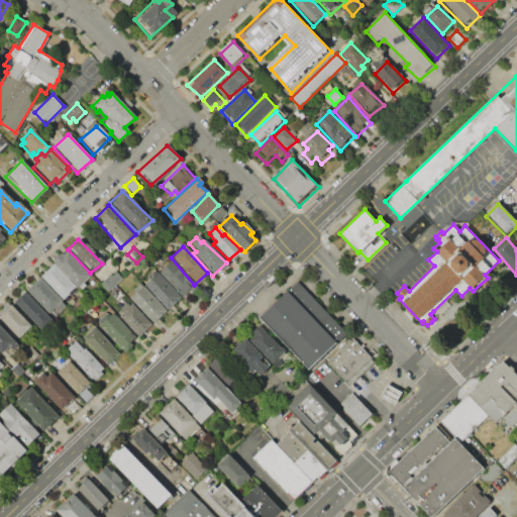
[(50,262),(76,288),(88,277),(65,250),(50,262)]
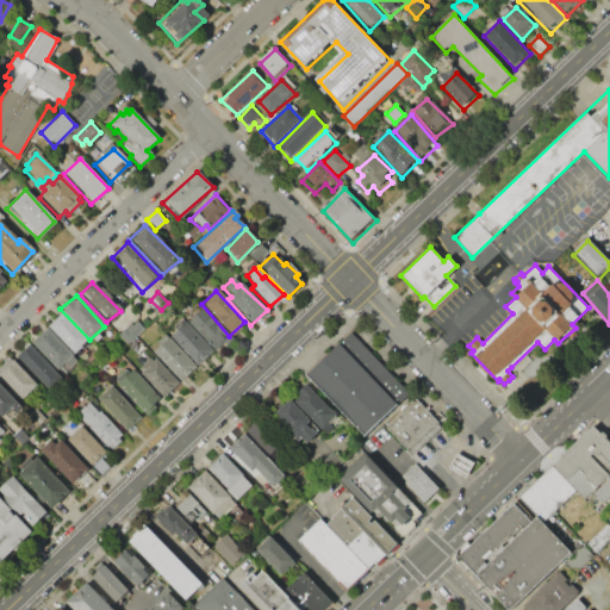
[(187,322),(201,309),(228,336),(212,352),(187,322)]
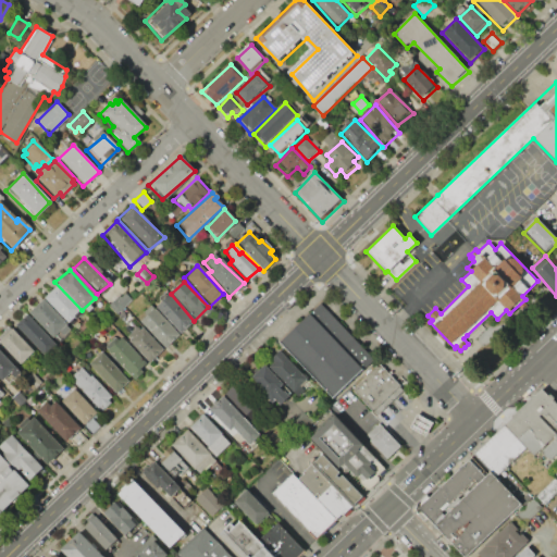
[(41,299),(66,324),(71,319),(73,322),(82,313),(56,286),(41,299)]
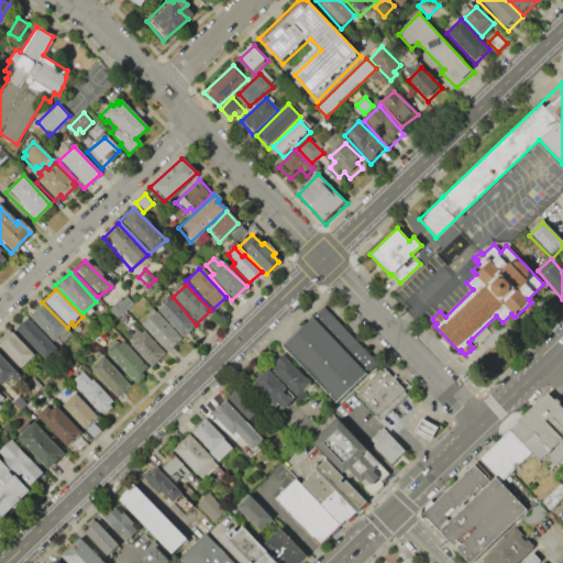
[(120,298),(128,306),(119,316),(111,309),(120,298)]
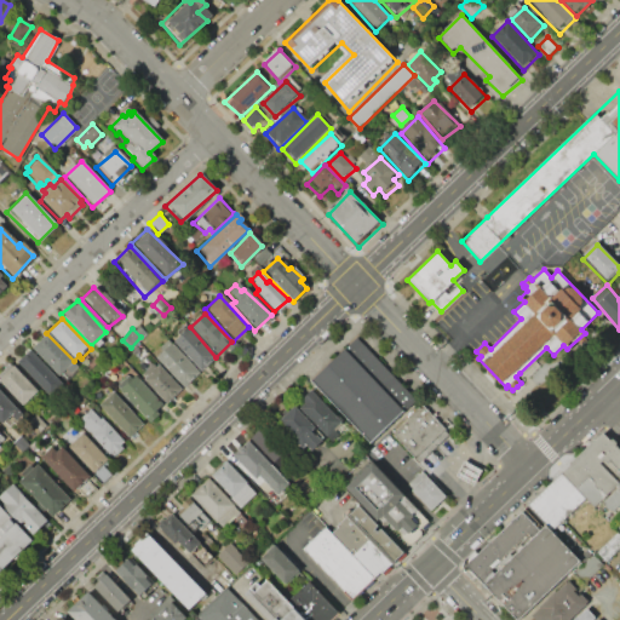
[(172,342),(185,328),(214,359),(199,372),(172,342)]
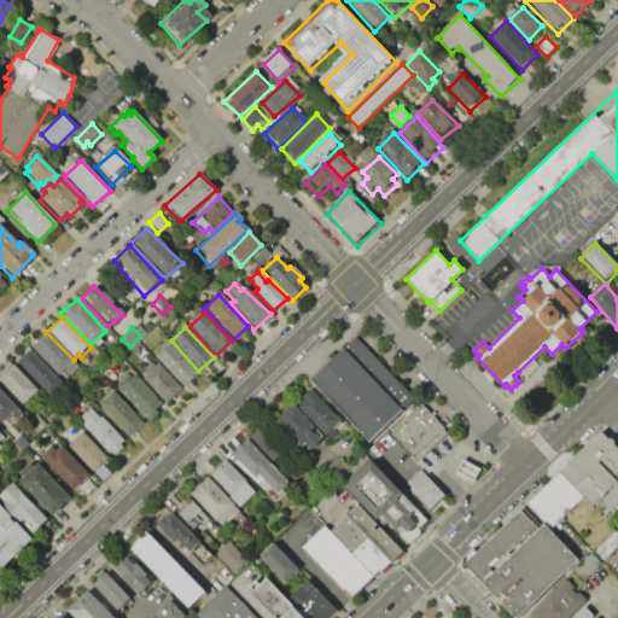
[(29,349),(56,375),(63,369),(68,374),(76,367),(71,363),(73,361),(45,333),(29,349)]
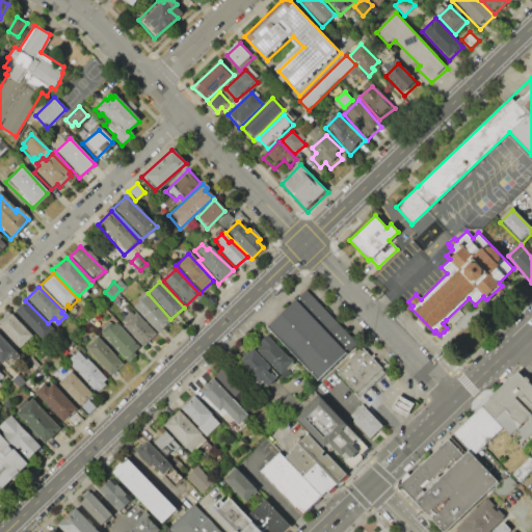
[(264,327),(306,288),(356,342),(315,381),(264,327)]
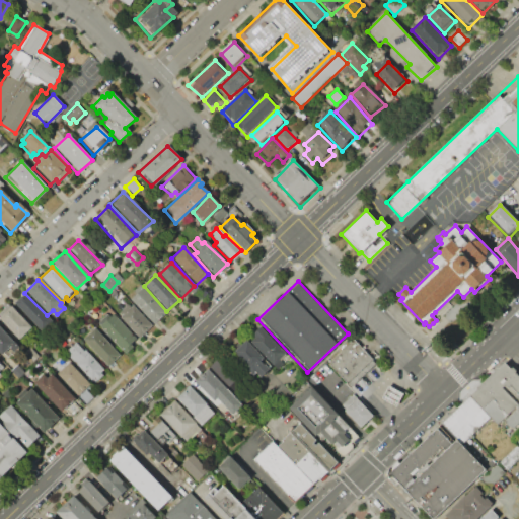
[(128,300),(142,288),(165,313),(152,325),(128,300)]
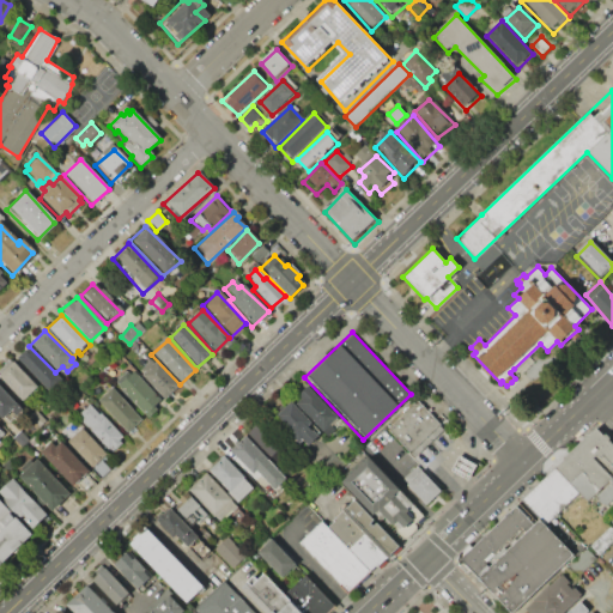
[(14,359),(48,394),(60,382),(28,347),(14,359)]
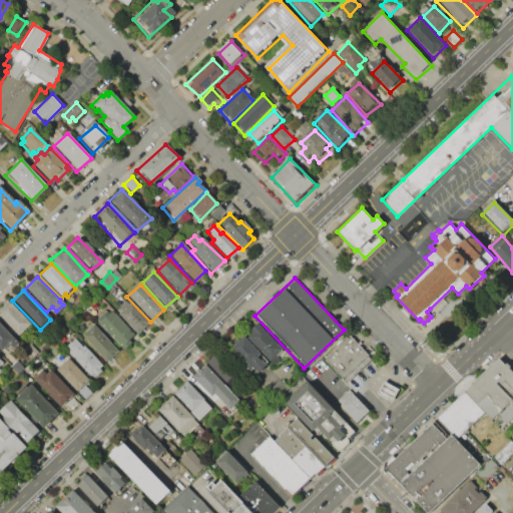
[(114,311),(126,301),(149,323),(135,334),(114,311)]
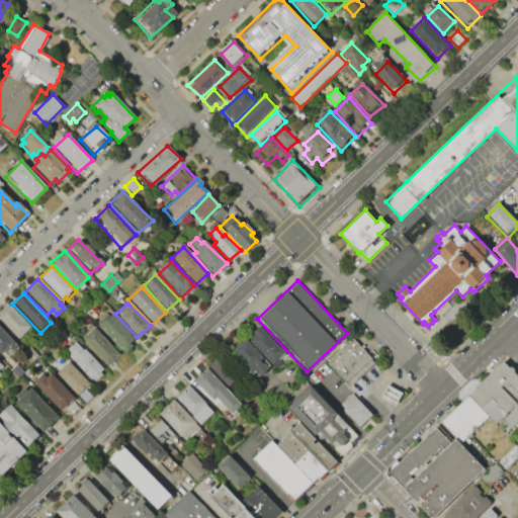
[(0,315),(0,323),(15,340),(28,327),(8,307),(0,315)]
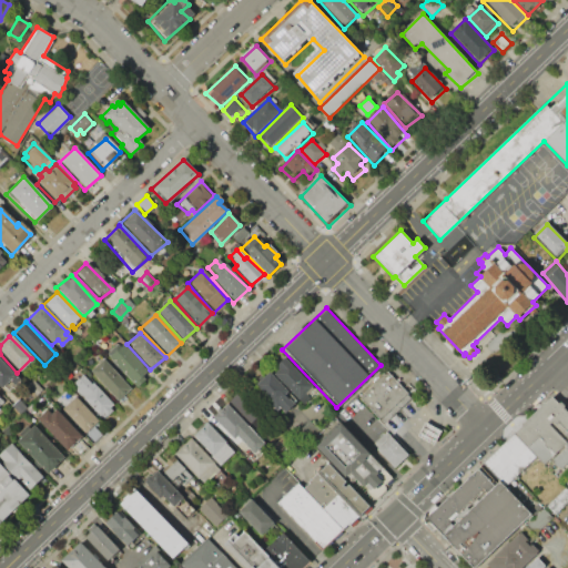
[(107,357),(121,345),(148,372),(141,377),(144,379),(135,388),(107,357)]
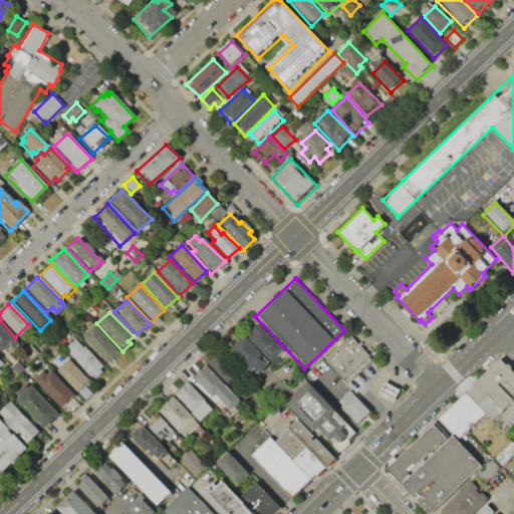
[(247,331),(256,322),(282,350),(277,355),(281,359),(274,366),(247,339),(252,335),(247,331)]
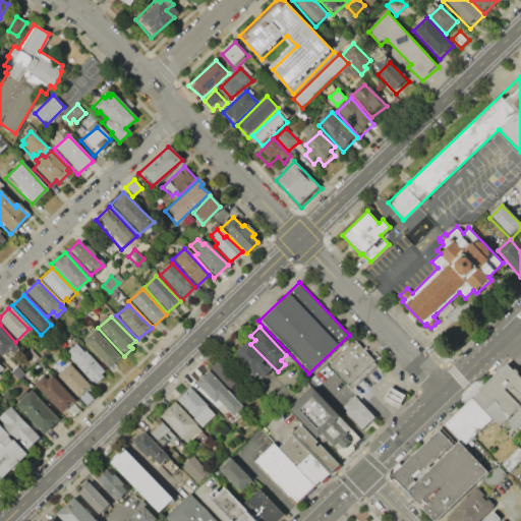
[(80,342),(94,330),(120,358),(107,369),(80,342)]
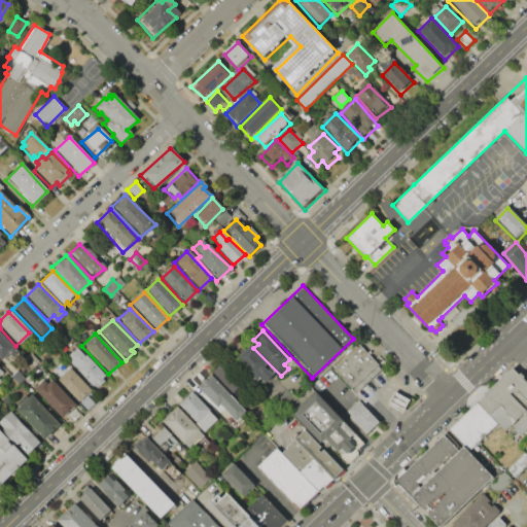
[(0,360),(5,355),(10,360),(18,351),(0,335),(0,360)]
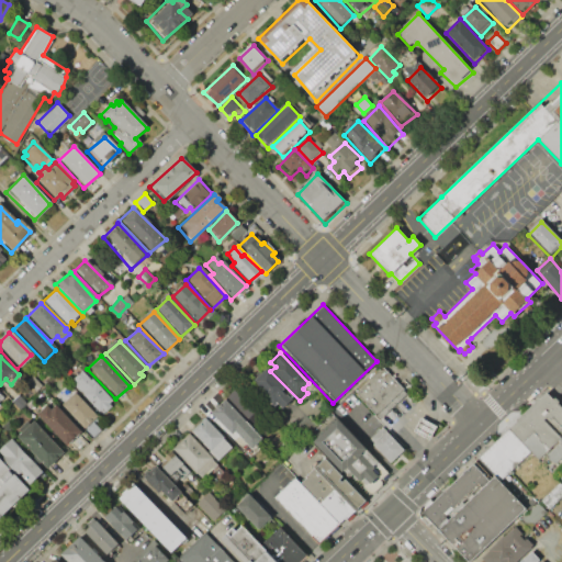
[(250,382),(263,368),(293,397),(290,400),(290,401),(288,402),(289,404),(285,407),(281,411),(276,405),(272,407),(267,403),(269,400),(250,382)]
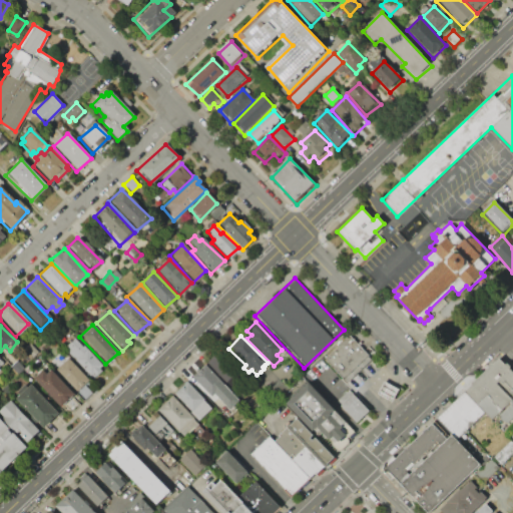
[(325,360),(343,380),(368,356),(349,336),(325,360)]
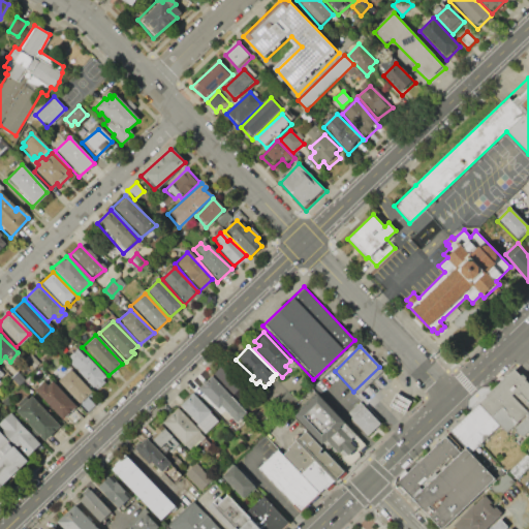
[(66,358),(74,349),(83,359),(85,356),(106,378),(102,380),(104,383),(97,390),(95,386),(91,390),(76,372),(78,370),(66,358)]
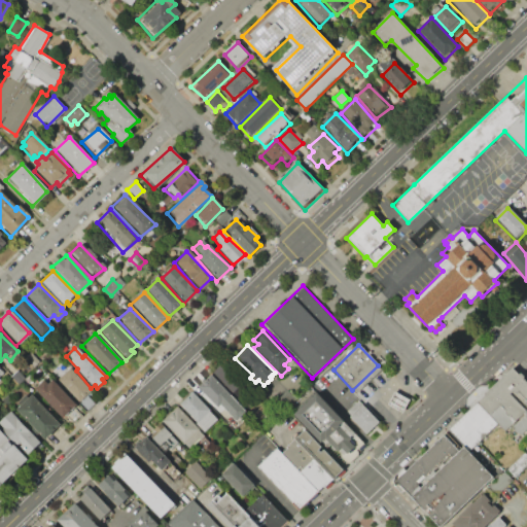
[(31,351),(40,361),(34,366),(25,356),(31,351)]
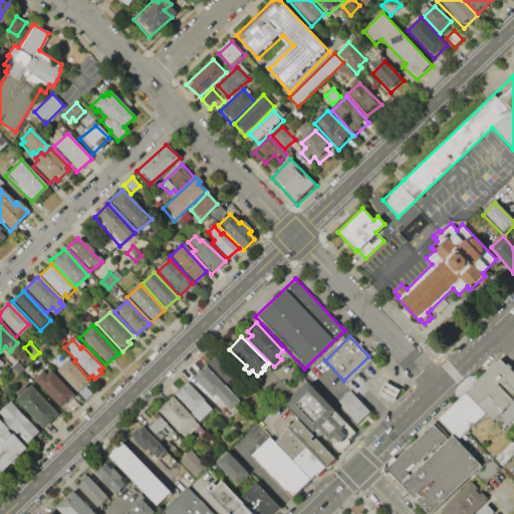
[(207,364),(217,353),(236,373),(225,383),(207,364)]
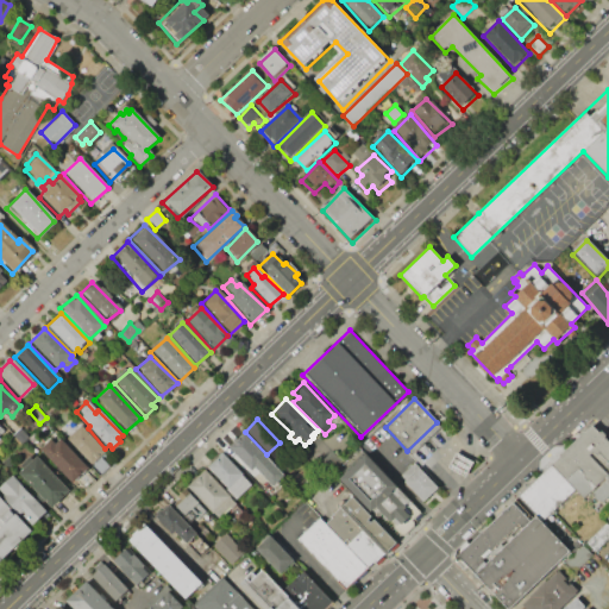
[(556,464),(596,425),(608,438),(608,466),(607,464),(608,462),(608,459),(603,452),(600,456),(596,452),(591,456),(608,473),(608,475),(598,485),(594,478),(589,479),(585,476),(586,472),(581,465),(567,479),(556,464)]
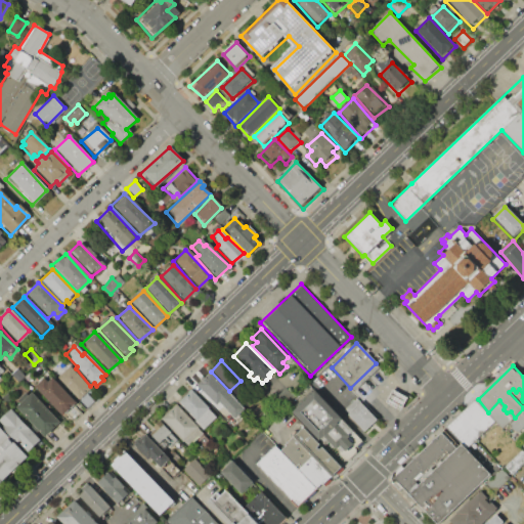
[(56,377),(68,366),(91,389),(78,401),(56,377)]
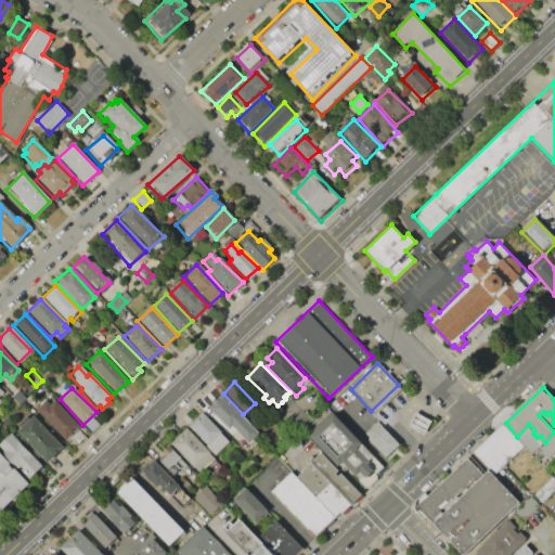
[(18,389),(27,398),(21,404),(12,396),(18,389)]
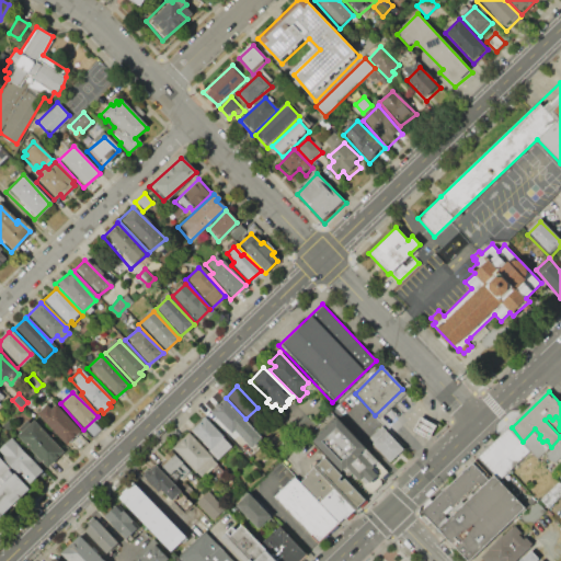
[(208,413),(224,398),(244,421),(230,434),(220,423),(218,426),(213,421),(214,420),(208,413)]
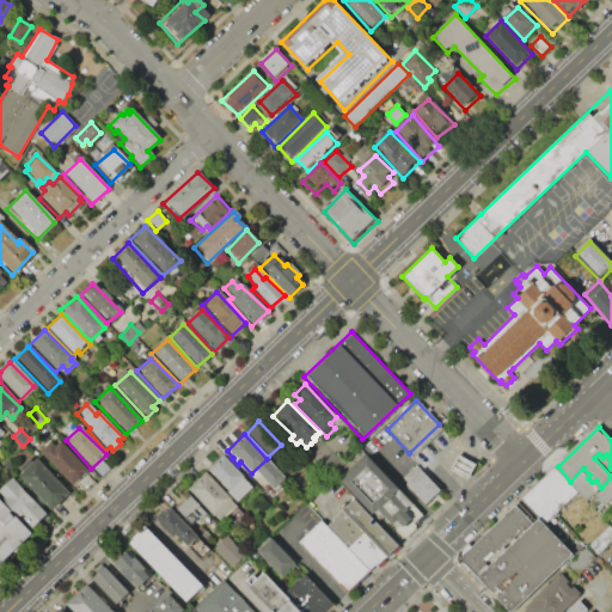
[(37,453),(47,442),(51,447),(59,441),(89,471),(69,488),(37,453)]
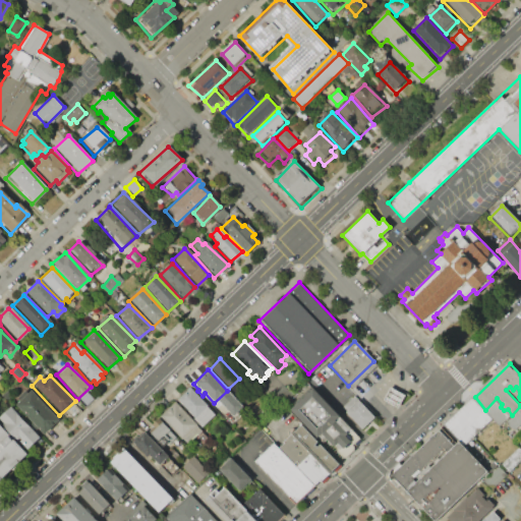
[(404,393),(389,387),(384,400),(399,406),(404,393)]
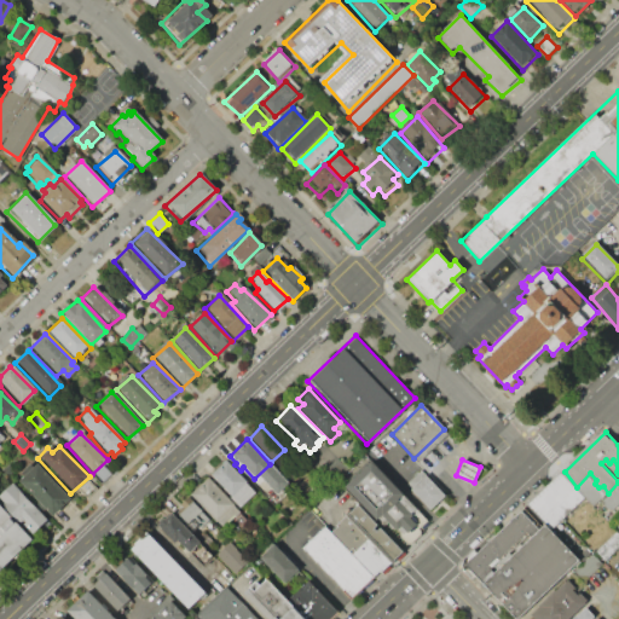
[(208,475),(225,461),(255,495),(239,509),(208,475)]
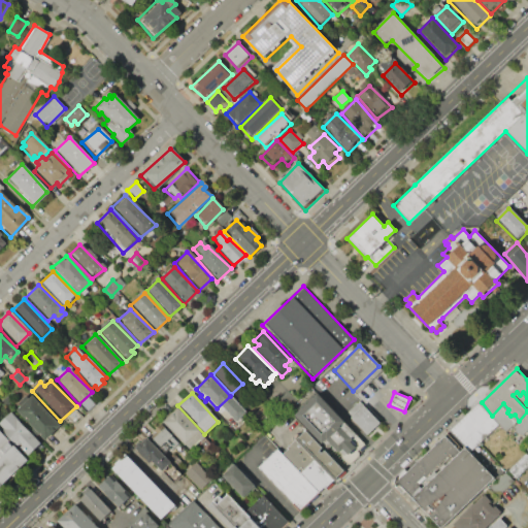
[(8,395),(12,399),(6,405),(2,400),(8,395)]
